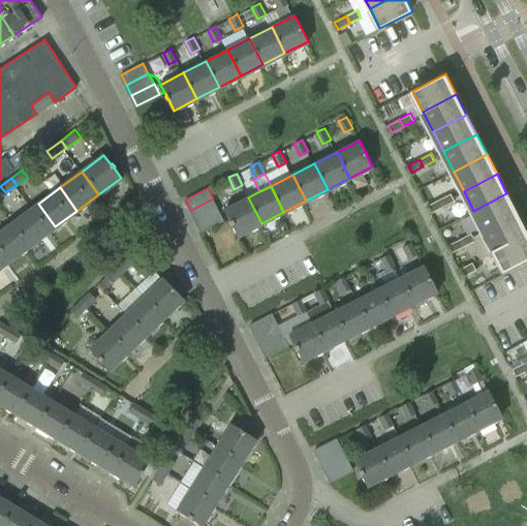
[(440,198),(443,206),(455,200),(452,192),(440,198)]
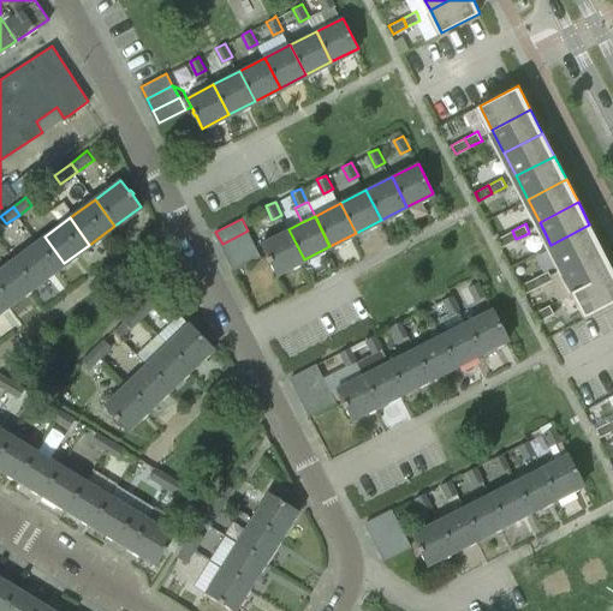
[(601,249),(589,225),(551,245),(563,268),(601,249)]
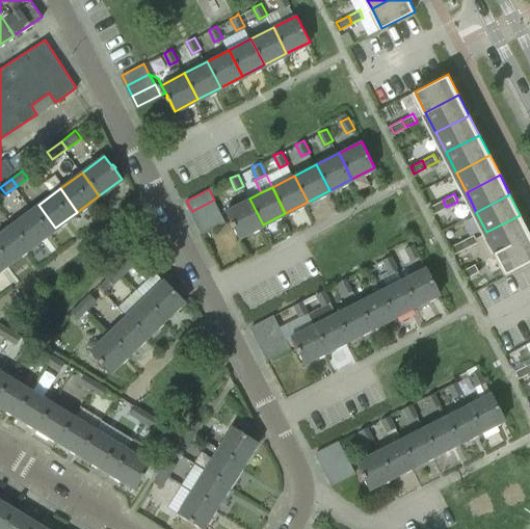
[(240,236),(263,225),(249,199),(227,210),(233,221),(232,221),(234,226),(235,225),(240,236)]
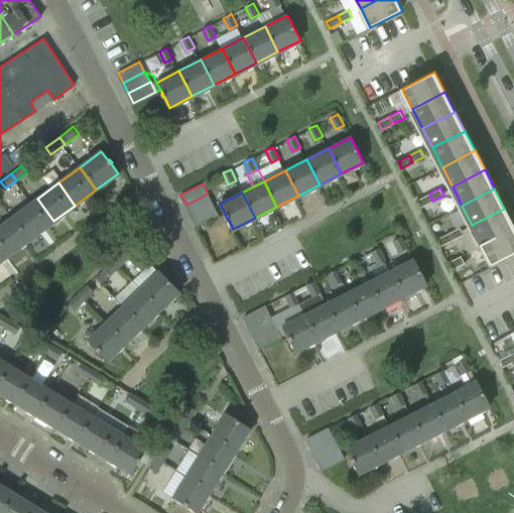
[(191,215),(213,204),(208,194),(186,205),(191,215)]
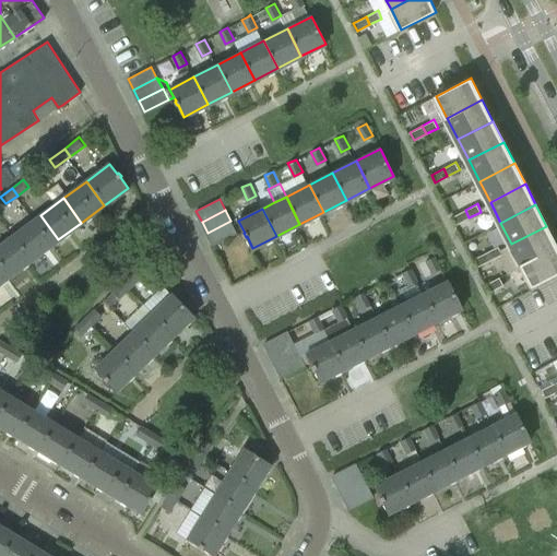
[(469,217),(465,210),(452,216),(457,224),(469,217)]
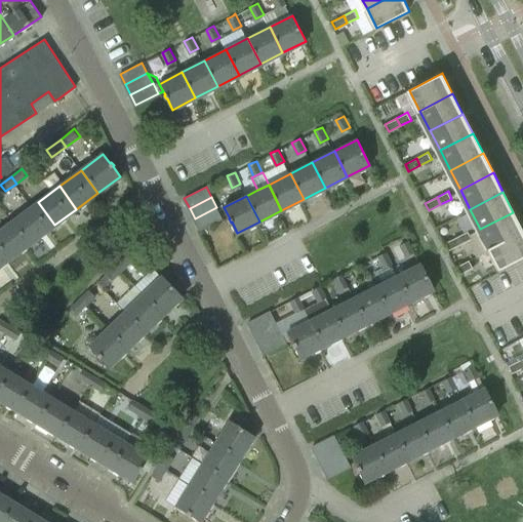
[(38,202),(16,218),(34,241),(54,225),(38,202)]
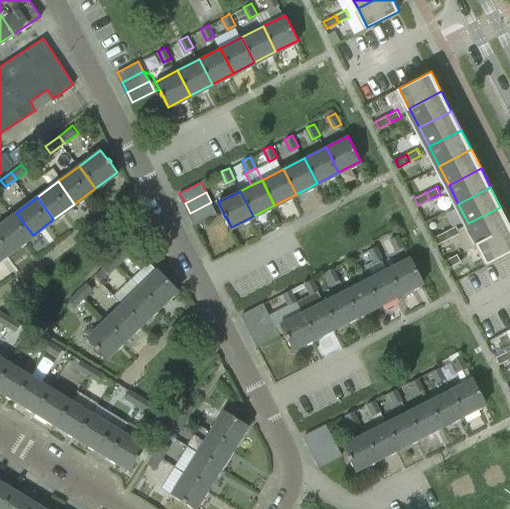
[(216,212),(211,202),(190,213),(195,223),(216,212)]
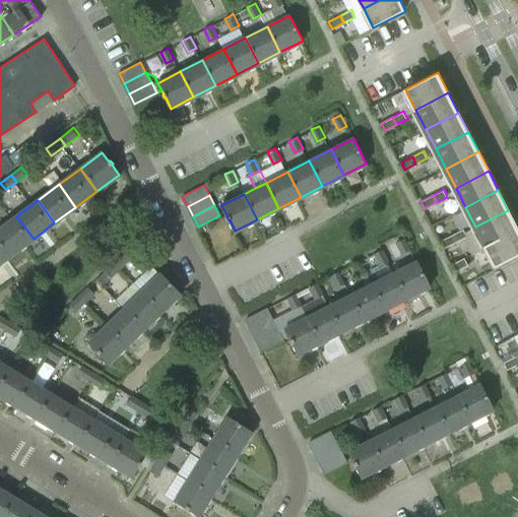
[(508,210),(475,227),(486,246),(517,230),(517,228),(508,210)]
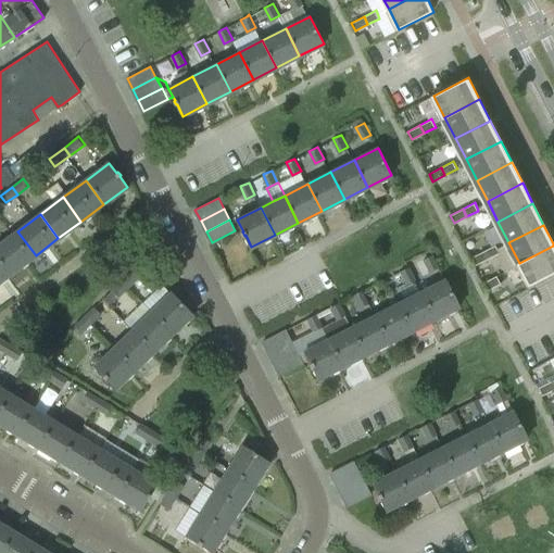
[(17,231),(0,243),(0,255),(13,273),(36,255),(17,231)]
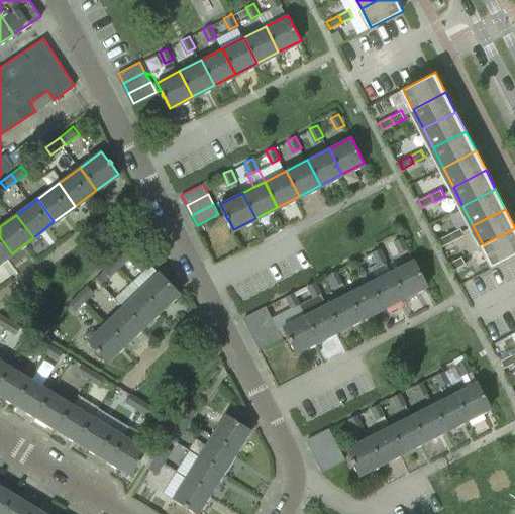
[(449,233),(453,240),(465,234),(460,227),(449,233)]
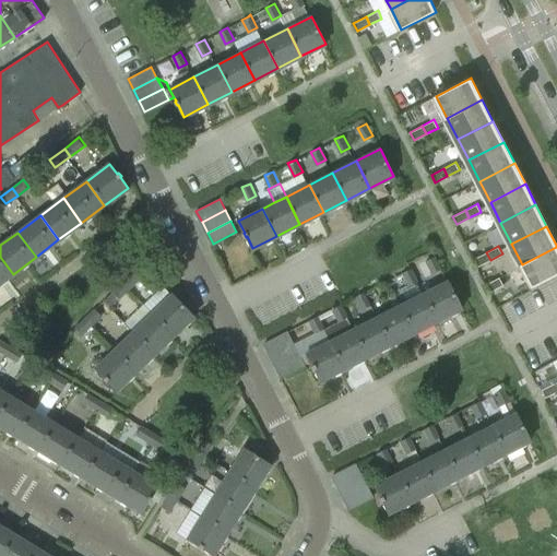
[(556,247),(522,264),(534,286),(556,274),(556,247)]
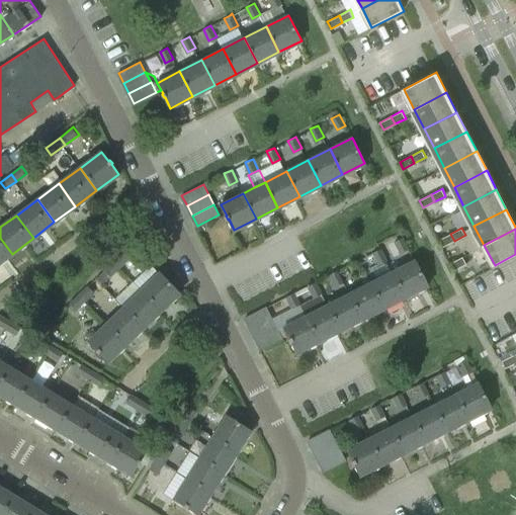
[(443,247),(454,241),(450,234),(439,239),(443,247)]
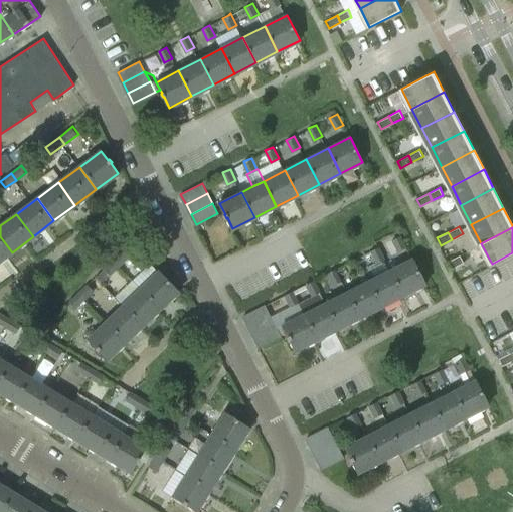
[(400,235),(392,239),(398,250),(406,246),(400,235)]
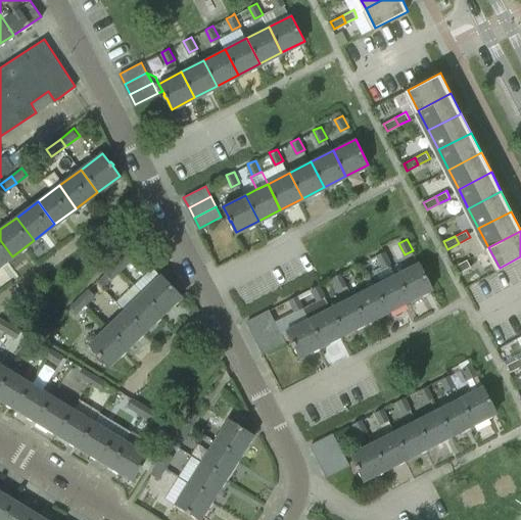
[(0,240),(0,265),(12,256),(0,240)]
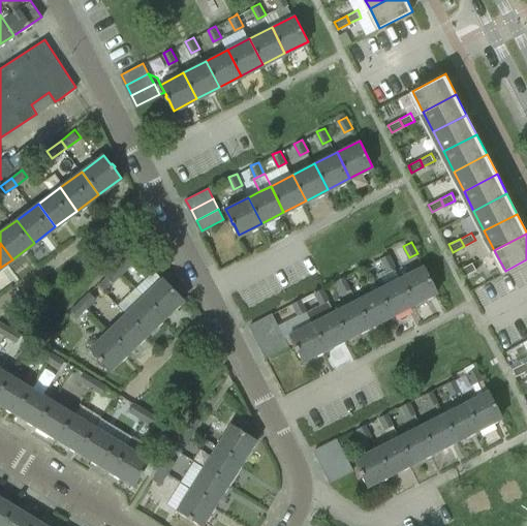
[(395,265),(389,253),(380,257),(386,269),(395,265)]
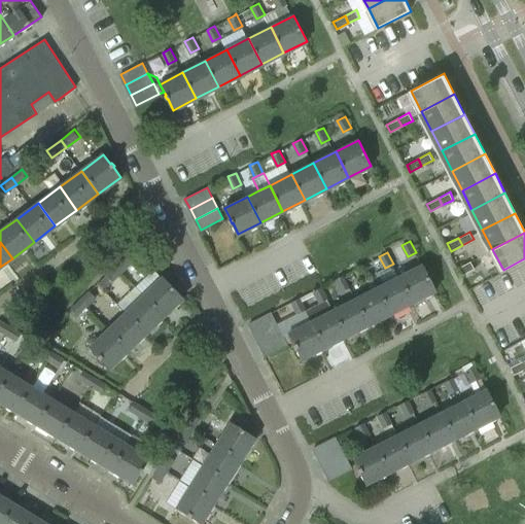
[(132,262),(127,255),(116,265),(123,271),(132,262)]
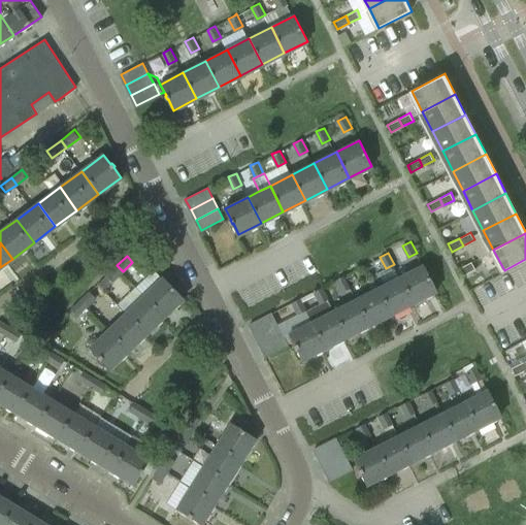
[(471,261),(460,267),(464,274),(475,268),(471,261)]
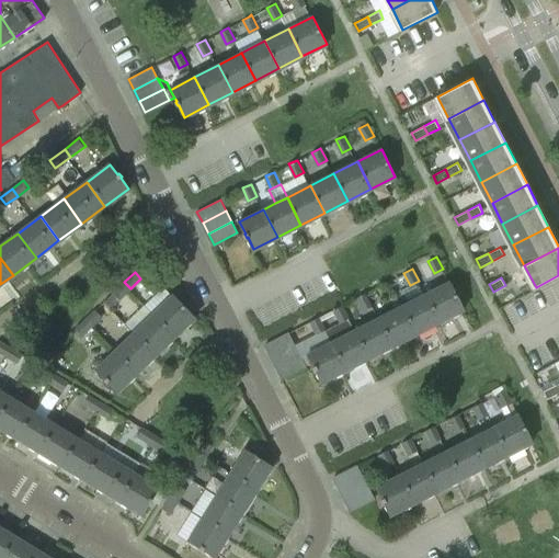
[(396,293),(389,280),(380,284),(387,297),(396,293)]
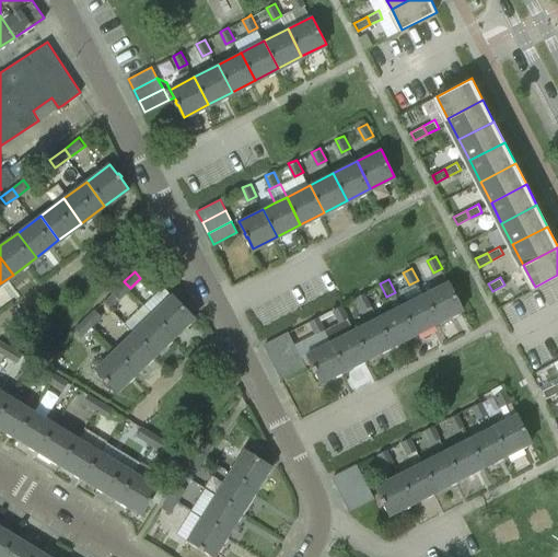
[(130,288),(124,281),(114,290),(120,298),(130,288)]
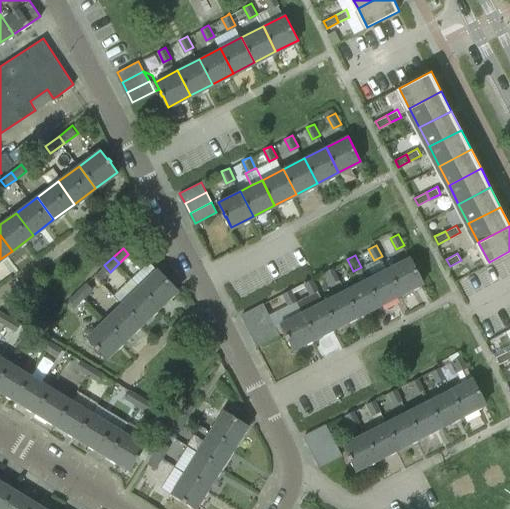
[(410,257),(388,268),(401,293),(423,282),(417,270),(410,257)]
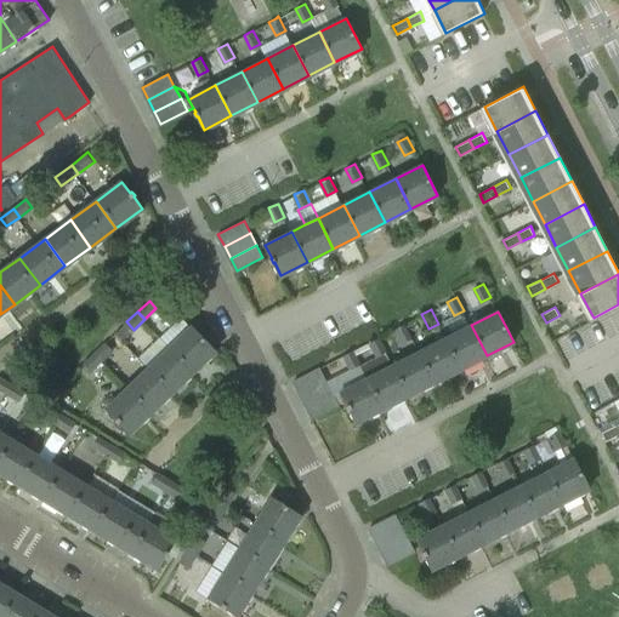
[(413,337),(405,324),(396,329),(403,342),(413,337)]
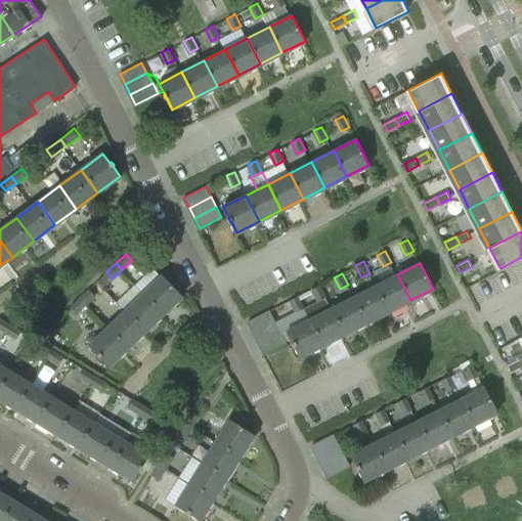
[(389,311),(410,300),(397,274),(376,286),(389,311)]
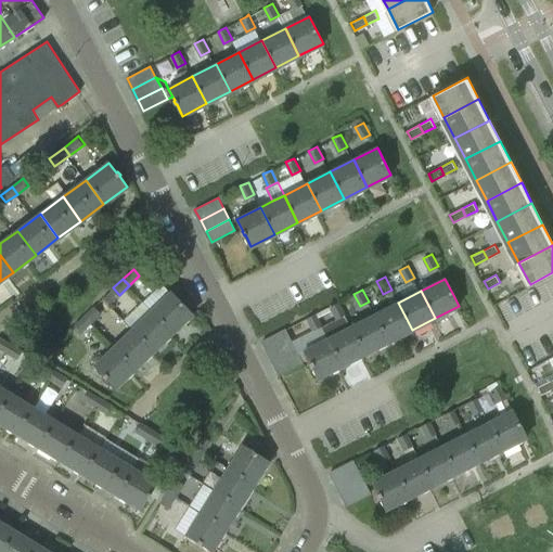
[(171,292),(152,310),(174,332),(193,313),(171,292)]
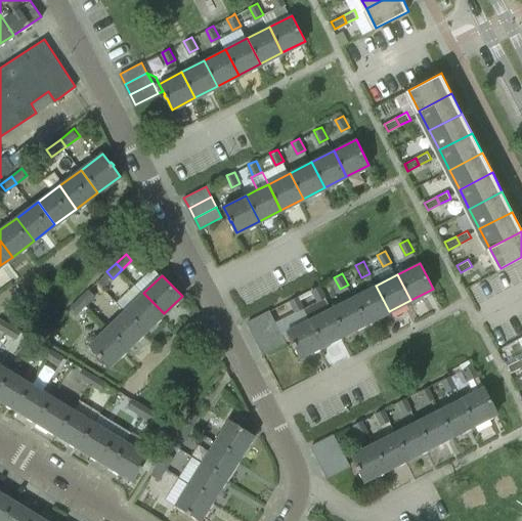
[(103,287),(97,280),(93,285),(101,293),(106,289),(103,287)]
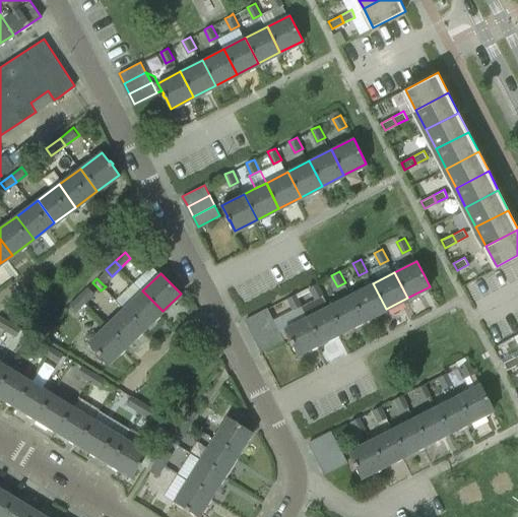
[(134,281),(117,299),(125,307),(145,328),(163,311),(142,291),(134,281)]
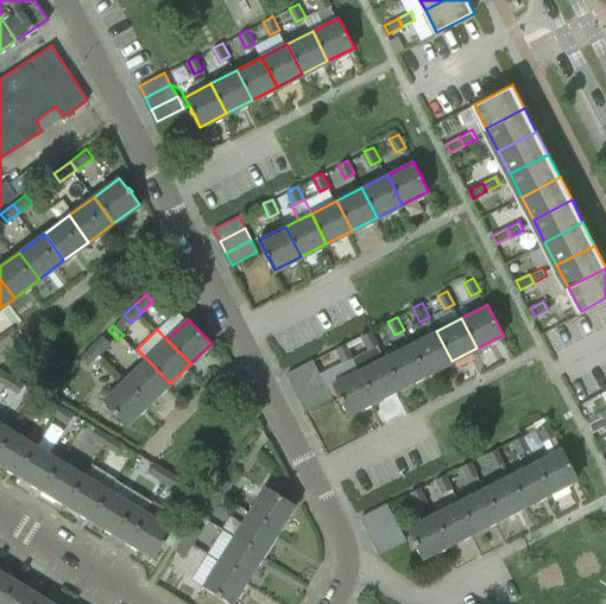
[(379,343),(372,329),(363,334),(370,348),(379,343)]
